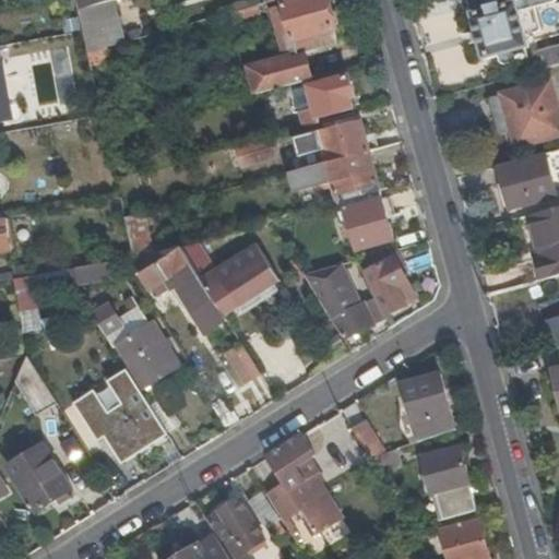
[(78,0),(81,9),(90,6),(111,0),(78,0)]
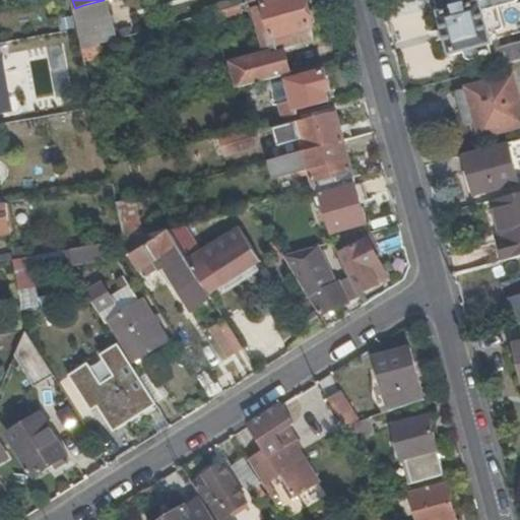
[(75,8),(79,30),(83,48),(103,43),(119,38),(108,0),(104,0),(83,5),(75,8)]
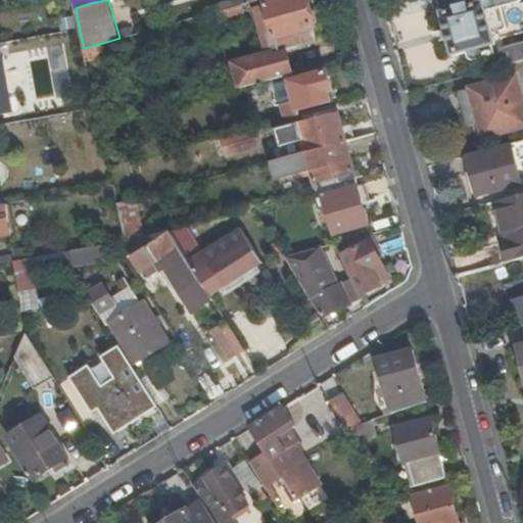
[(308,0),(286,0),(255,8),(269,55),(320,41),(316,24),(319,19),(317,11),(312,8),(308,0)]
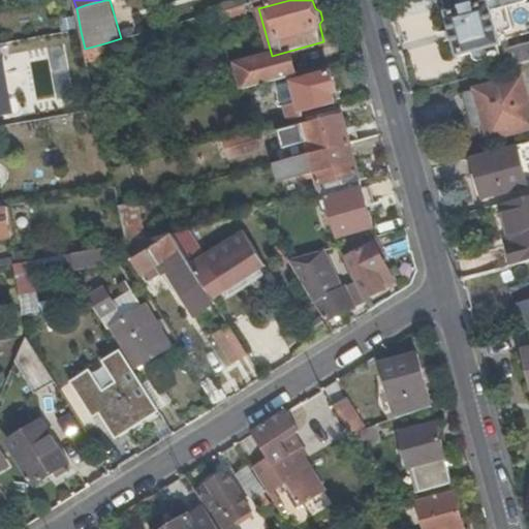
[(465,0),(464,1),(463,3),(463,4),(462,7),(463,9),(448,13),(460,59),(475,55),(476,57),(477,58),(481,60),(485,60),(505,56),(501,48),(503,47),(500,33),(512,30),(506,9),(527,4),(528,0),(465,0)]
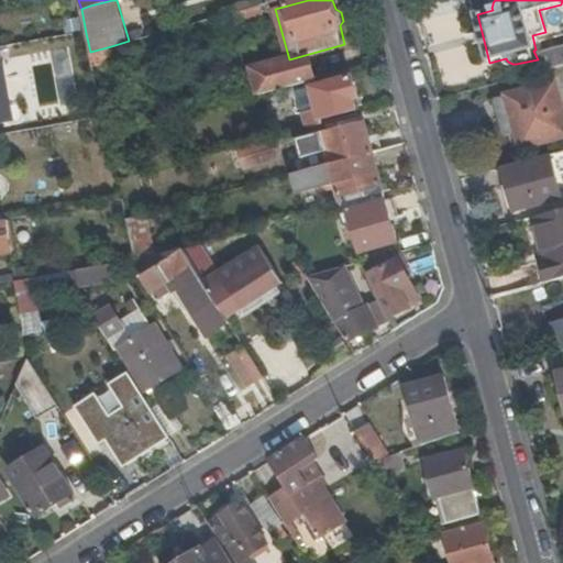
[(265,15),(262,6),(230,13),(233,24),(265,15)]
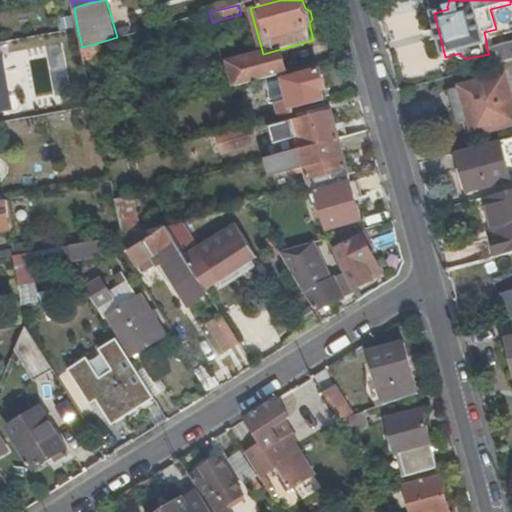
[(82,47),(86,65),(105,60),(101,42),(82,47)]
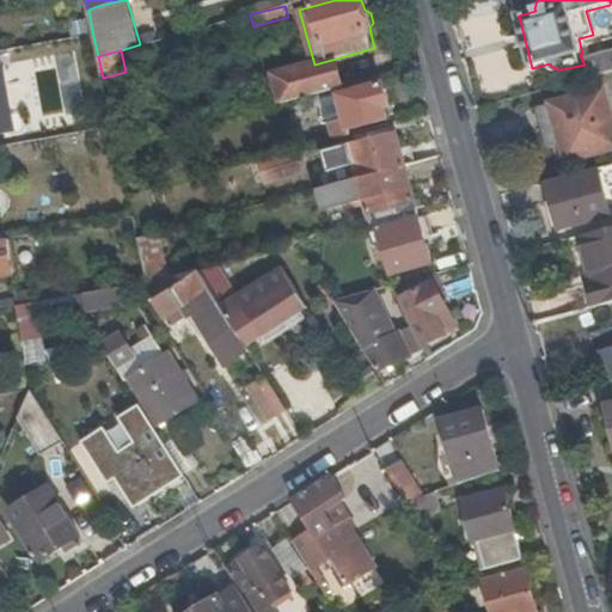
[(611,51),(583,60),(585,65),(589,79),(611,73),(611,51)]
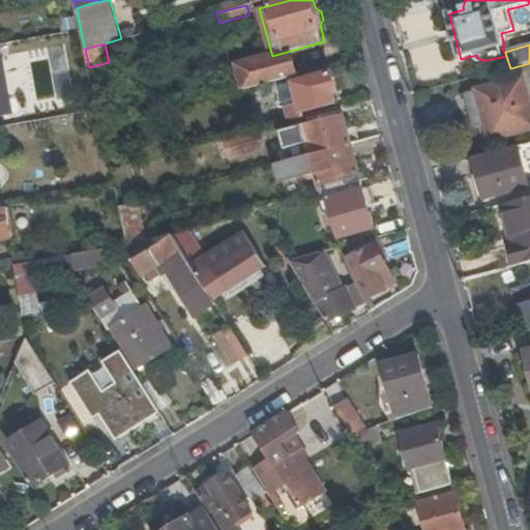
[(246,72),(251,88),(290,77),(285,62),(246,72)]
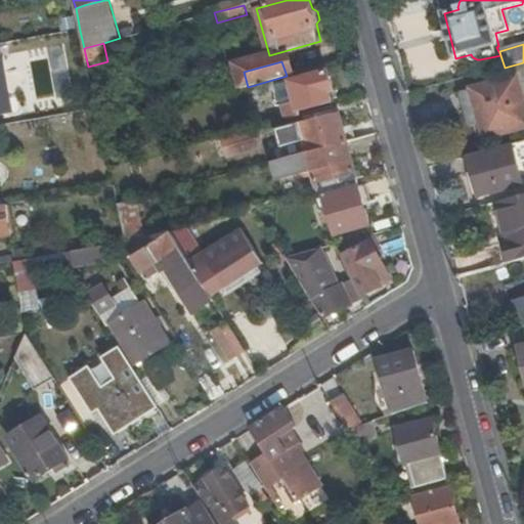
[(279,106),(284,120),(300,115),(299,111),(332,102),(329,92),(335,91),(329,71),(274,85),(279,106)]
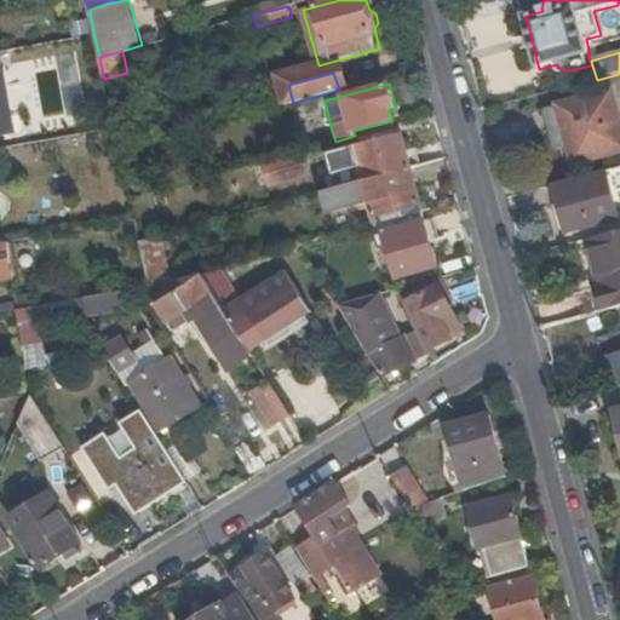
[(577,165),(619,153),(619,113),(614,92),(547,110),(560,151),(572,148),(577,165)]
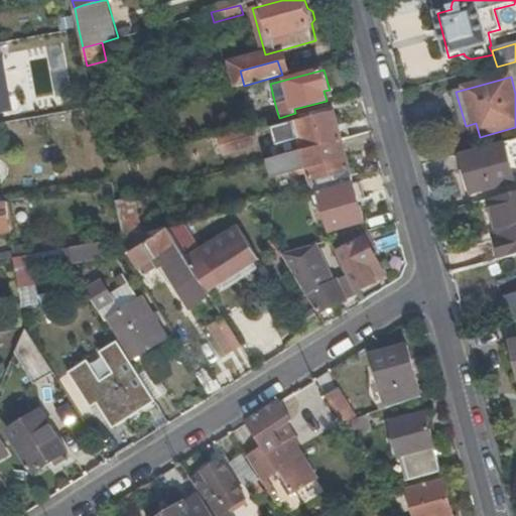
[(266,108),(269,120),(279,118),(275,105),(266,108)]
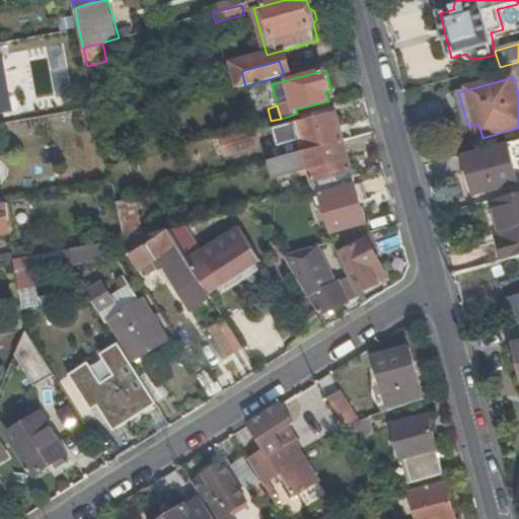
[(95,107),(87,108),(90,126),(99,125),(95,107)]
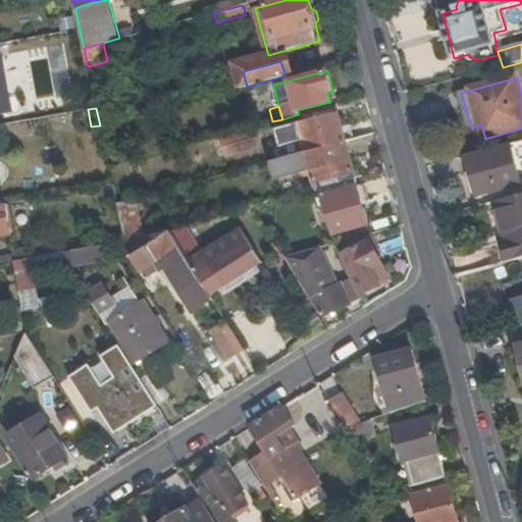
[(347,141),(355,139),(351,124),(343,126),(338,112),(298,123),(306,152),(347,141)]
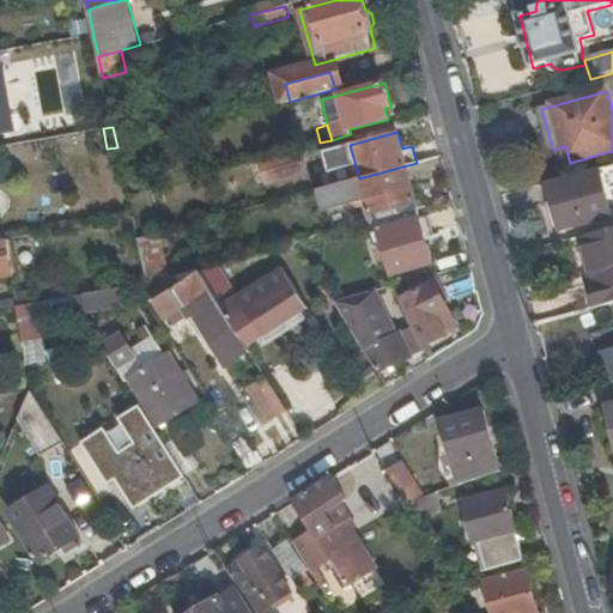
[(307,171),(301,150),(262,161),(267,181),(307,171)]
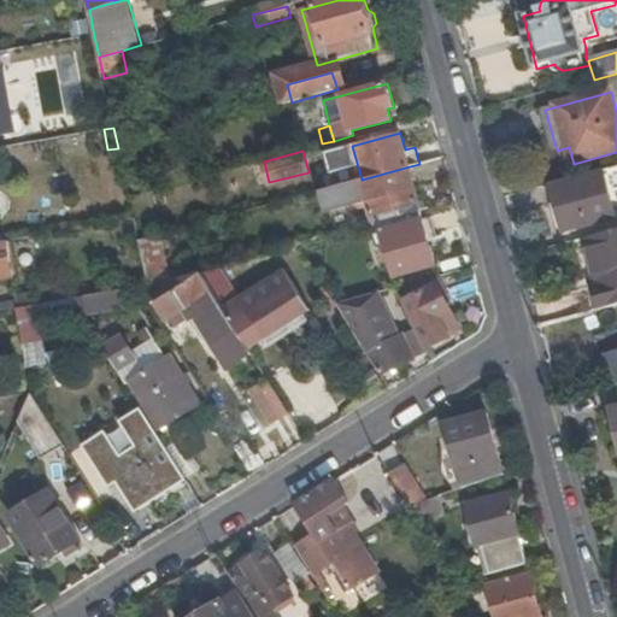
[(422,211),(410,166),(362,180),(319,191),(325,215),(368,203),(372,224),(422,211)]
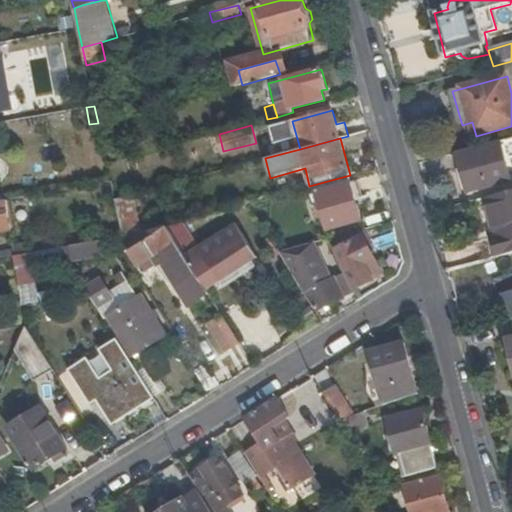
[(511,182),(502,141),(460,152),(470,194),(511,182)]
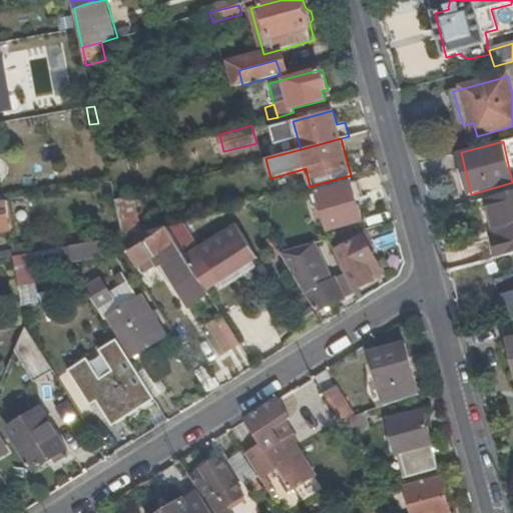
[(351,181),(318,191),(330,230),(363,220),(351,181)]
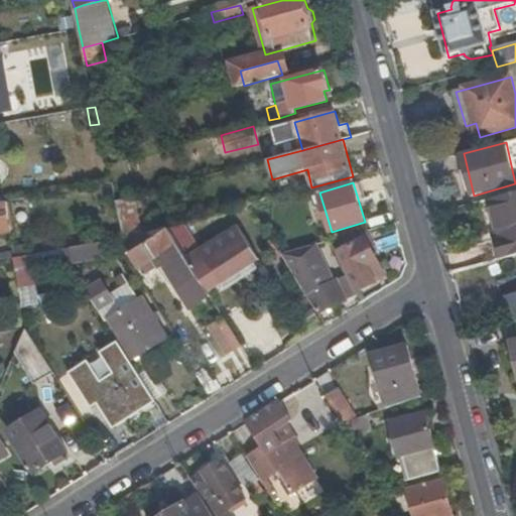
[(497,261),(515,255),(515,191),(490,200),(501,237),(491,240),(497,261)]
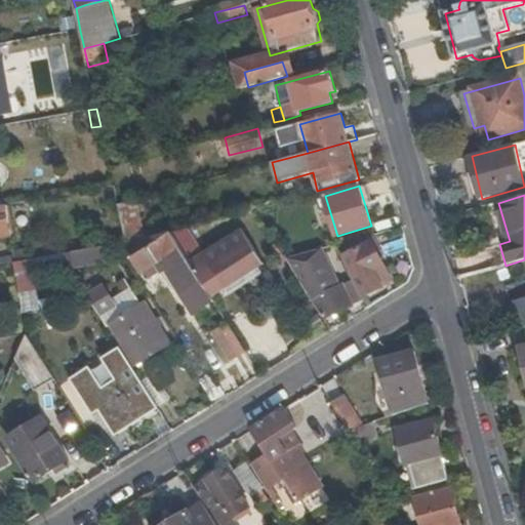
[(135,199),(118,204),(126,242),(145,237),(135,199)]
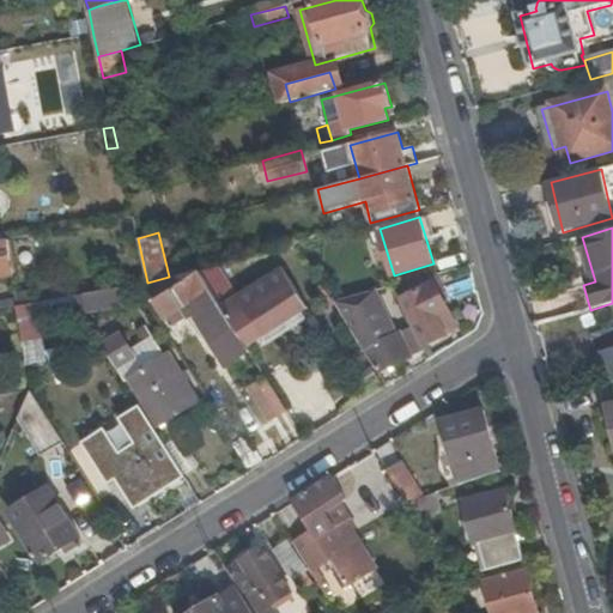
[(0,279),(13,277),(7,241),(4,241),(0,241),(0,279)]
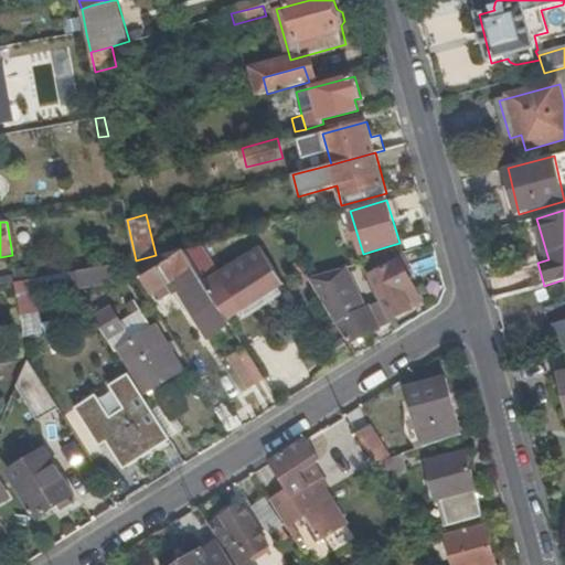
[(205,281),(230,320),(242,311),(279,288),(285,284),(260,247),(205,281)]
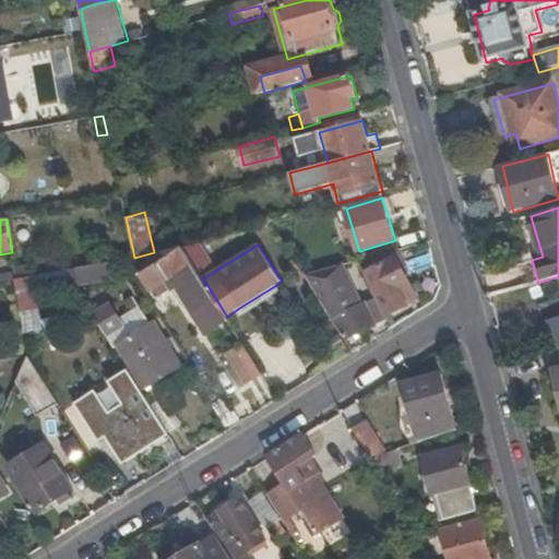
[(203,278),(185,248),(157,264),(152,257),(137,266),(151,290),(173,277),(206,330),(227,317),(203,278)]
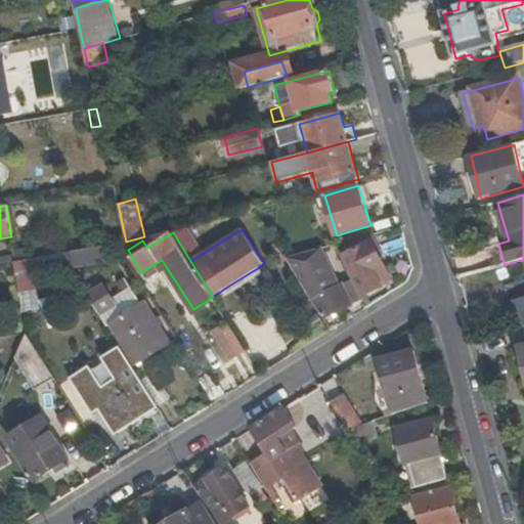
[(373,242),(343,256),(353,277),(361,295),(391,280),(373,242)]
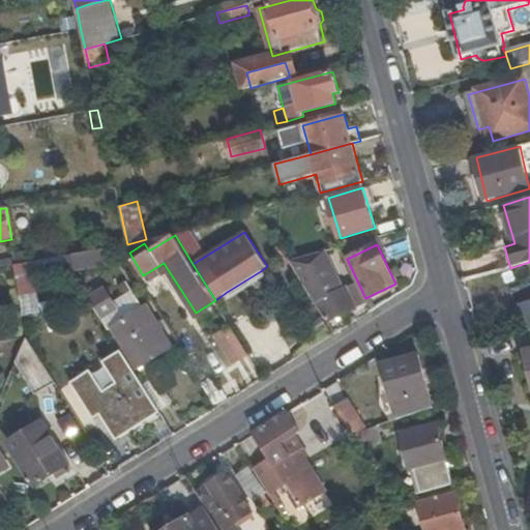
[(75,254),(71,255),(75,271),(109,266),(106,248),(75,254)]
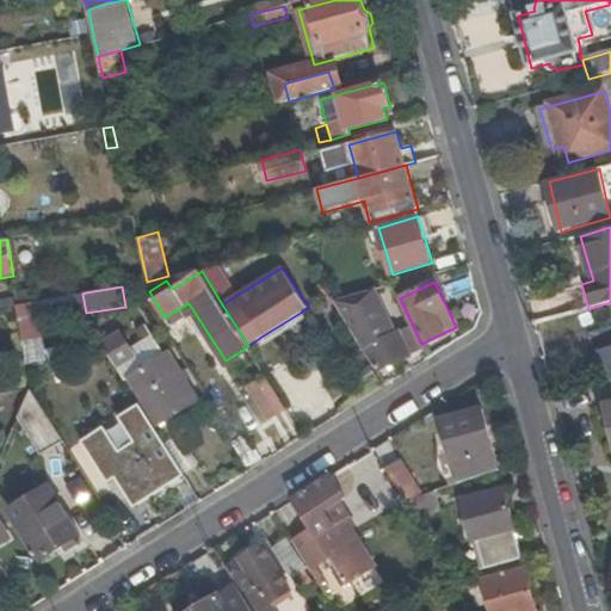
[(376,288),(333,300),(345,318),(357,312),(366,332),(371,344),(396,332),(376,288)]
